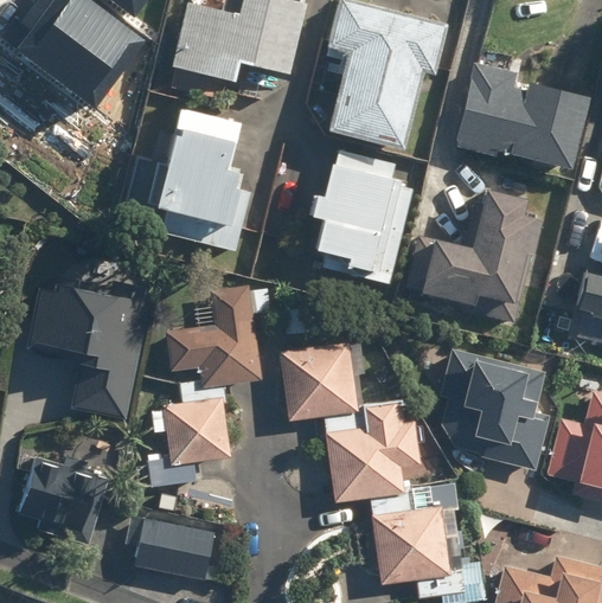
[(81,0),(43,0),(7,49),(93,113),(142,45),(81,0)]
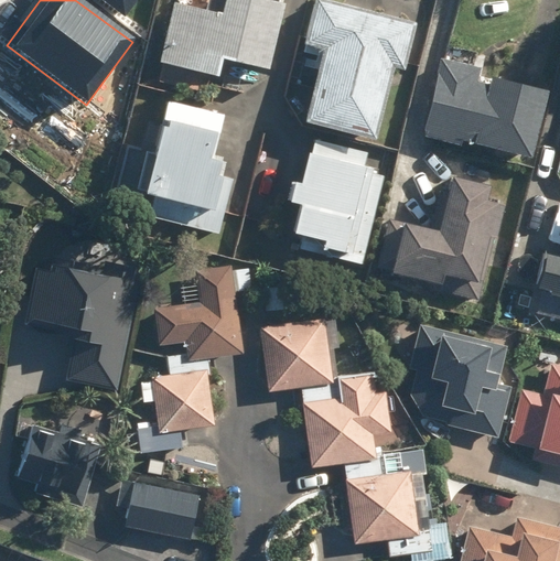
[(95,0),(125,22),(140,0),(95,0)]
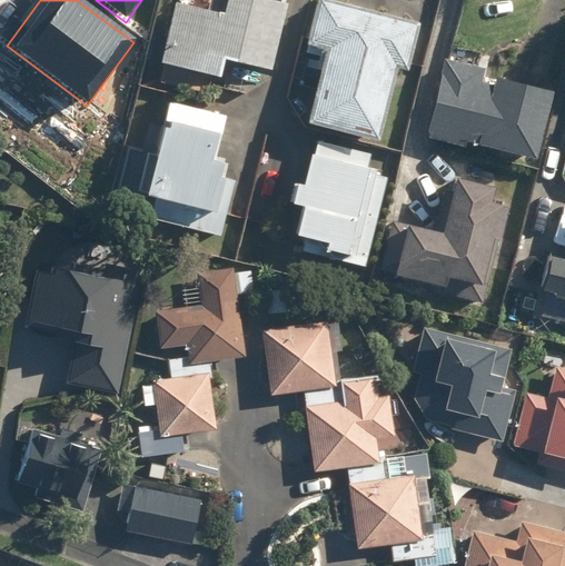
[(230,0),(227,15),(176,2),(161,62),(226,78),(230,60),(275,71),(290,3),(277,0),(230,0)]
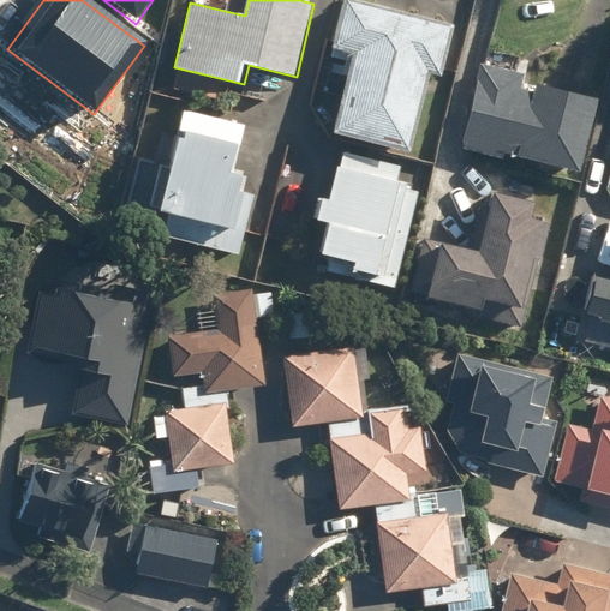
[(458,25),(362,0),(347,0),(336,47),(357,53),(336,133),(412,154),(434,76),(443,78),(458,25)]
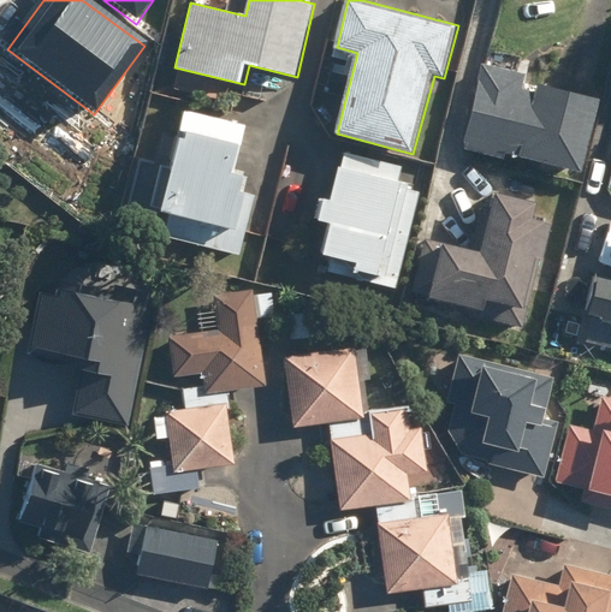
[(600,99),(480,71),(462,146),(582,174),(600,99)]
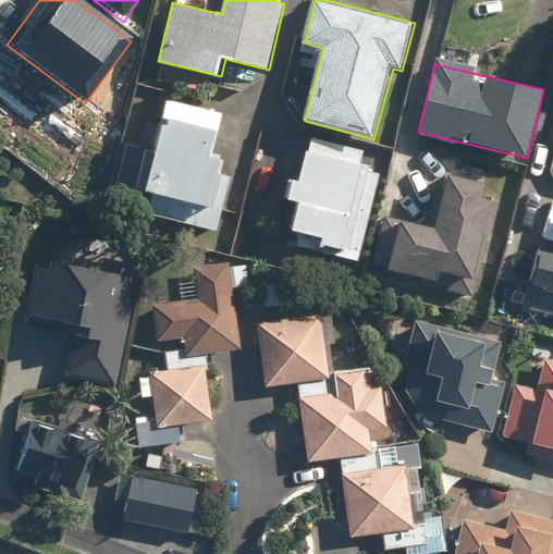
[(223,123),(168,106),(144,189),(216,210),(231,159),(214,154),(223,123)]
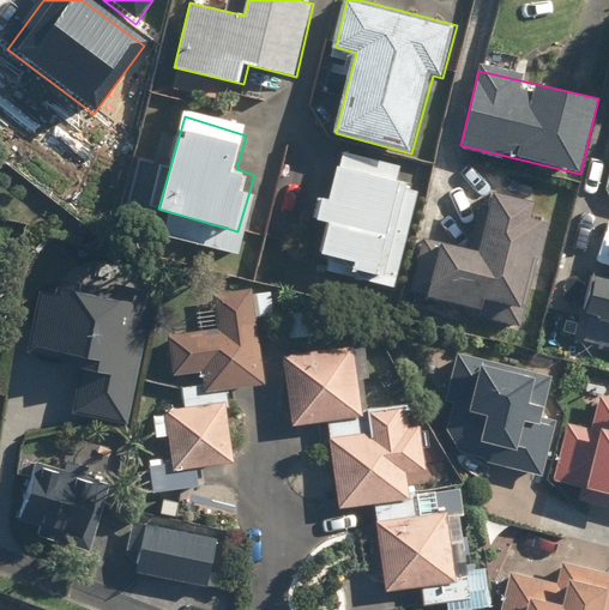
[(412,185),(341,167),(332,199),(317,195),(311,221),(325,224),(314,267),(387,287),(412,185)]
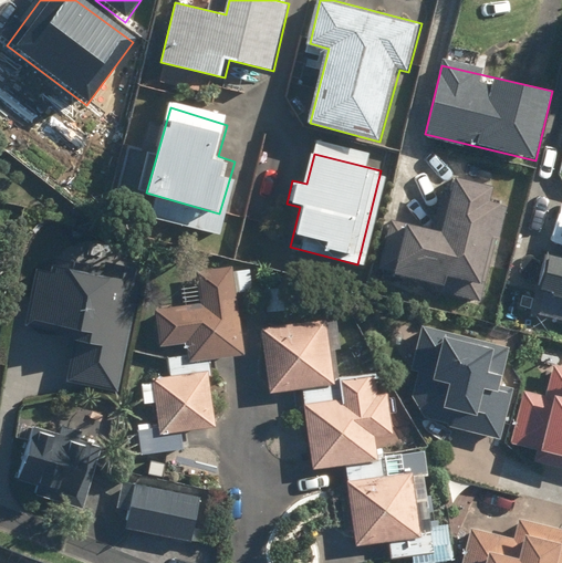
[(432,228),(389,218),(377,270),(446,285),(449,273),(486,282),(497,235),(505,237),(511,206),(491,201),(496,184),(458,175),(455,191),(441,188),(432,228)]
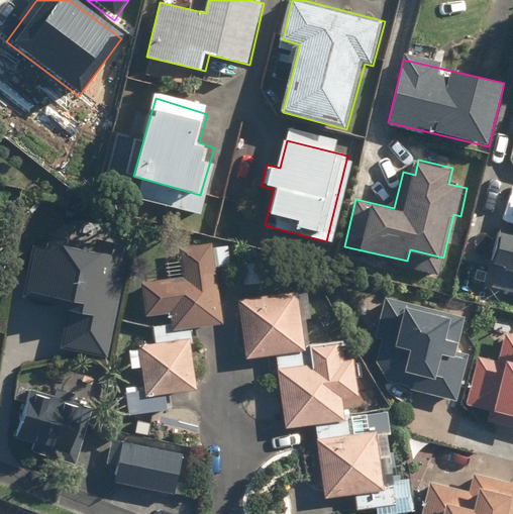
[(512,180),(504,179),(490,266),(512,270),(512,180)]
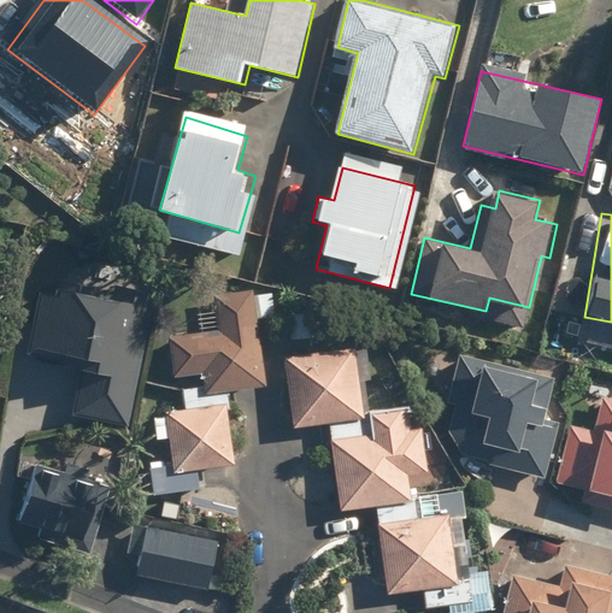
[(48,282),(34,361),(82,370),(72,418),(128,428),(152,301),(48,282)]
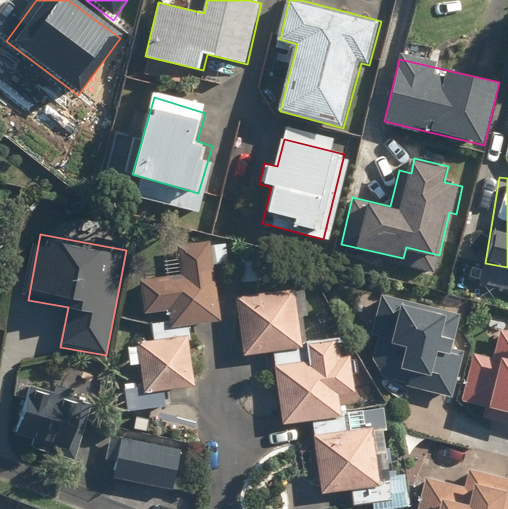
[(191,327),(222,323),(215,267),(229,266),(226,242),(176,247),(179,275),(135,280),(139,314),(171,310),(173,329),(191,327)]
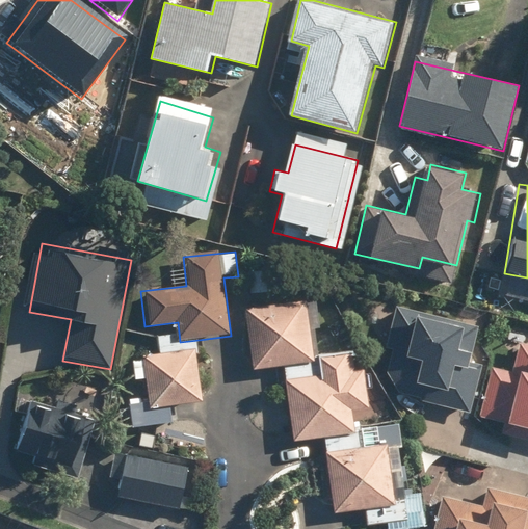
[(308,297),(244,306),(253,368),(281,365),(316,360),(308,297)]
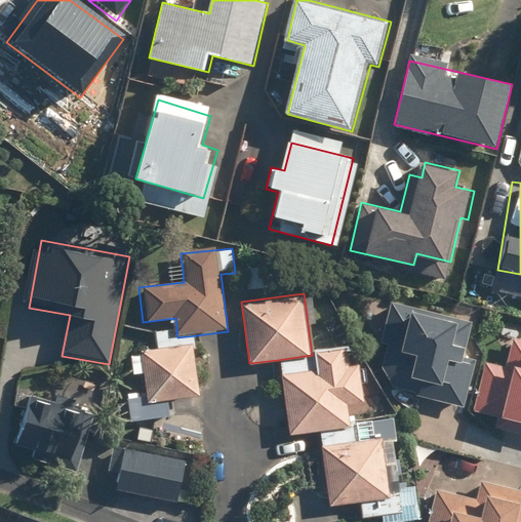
[(384,349),(378,374),(397,393),(465,407),(478,344),(468,342),(473,318),(386,300),(375,347),(384,349)]
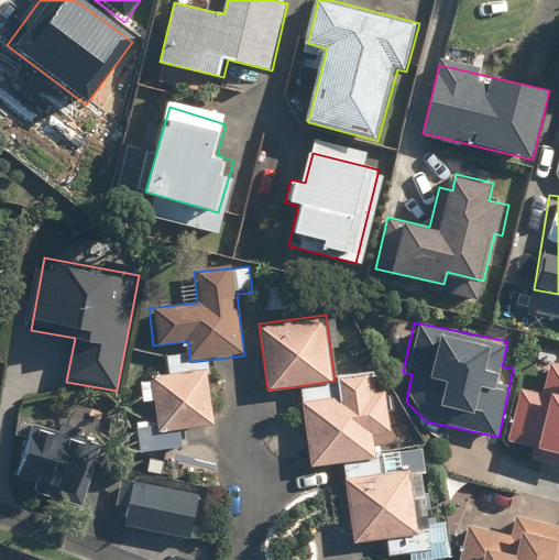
[(190,362),(153,366),(160,426),(133,429),(136,451),(183,447),(181,429),(218,425),(210,360),(190,362)]
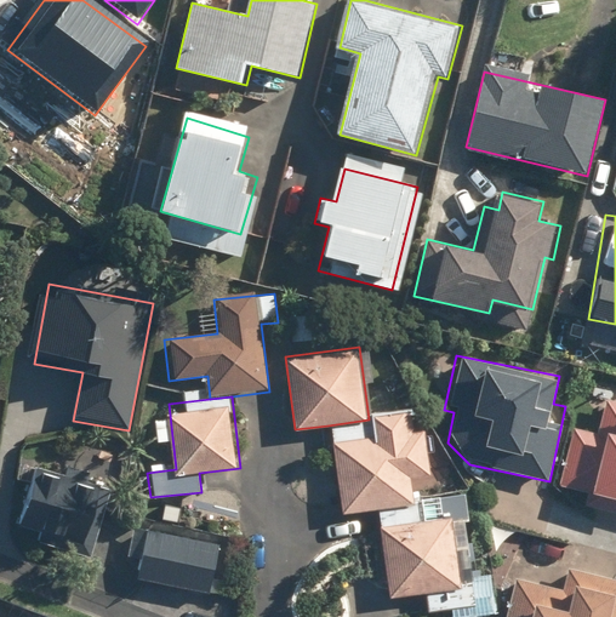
[(615,515),(615,409),(602,405),(594,432),(572,427),(557,490),(586,496),(583,508),(615,515)]
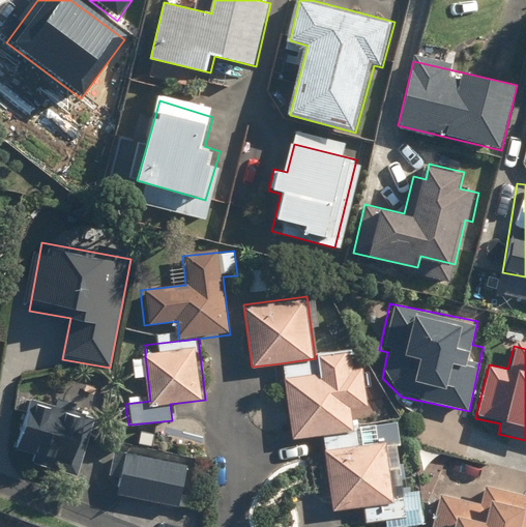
[(320,434),(355,429),(353,409),(368,407),(362,366),(353,367),(352,353),(315,358),(280,363),(289,438),(309,435),(320,434)]
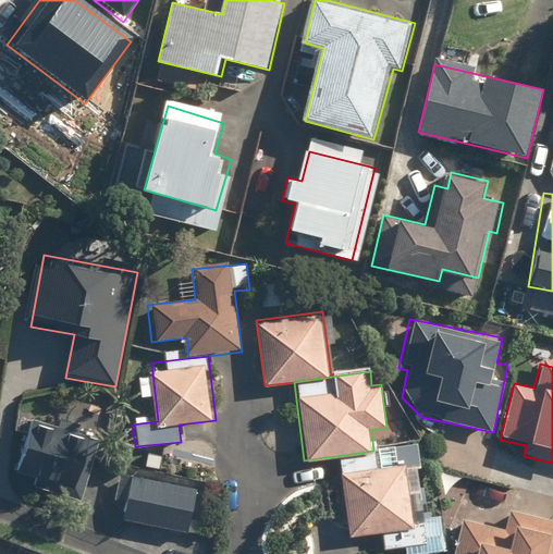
[(78,481),(91,429),(29,414),(15,472),(33,477),(31,485),(64,494),(69,479),(78,481)]
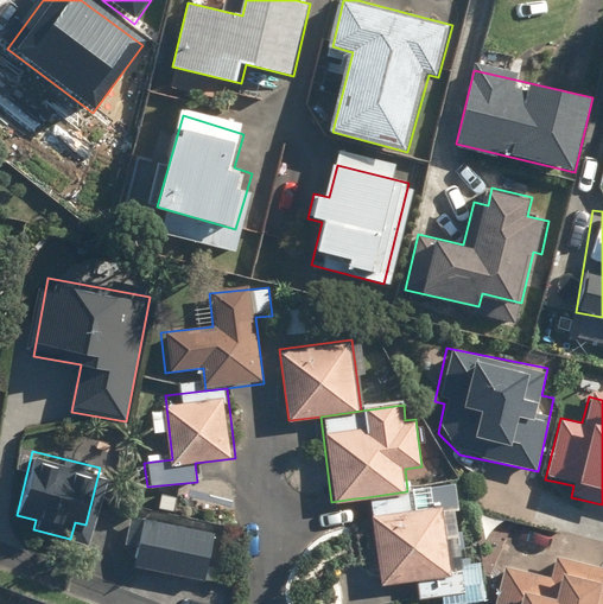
[(367,497),(379,586),(411,583),(413,599),(467,592),(463,564),(451,565),(443,506),(410,510),(407,491),(367,497)]
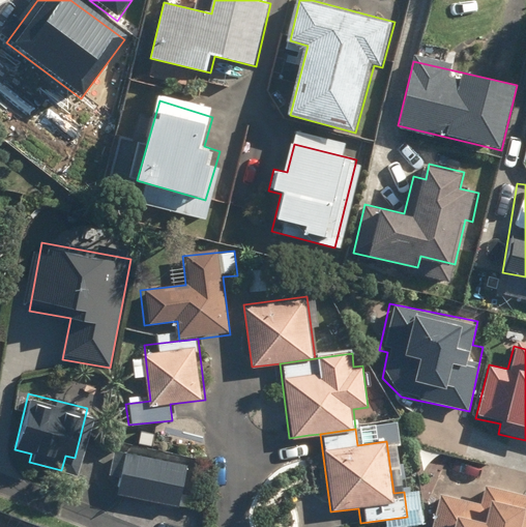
[(183,463),(124,455),(119,499),(177,506),(183,463)]
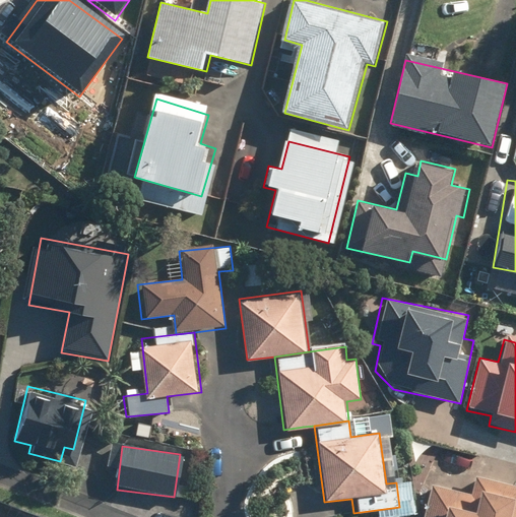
[(430,508),(417,505),(414,516),(515,516),(515,483),(465,472),(461,492),(435,486),(430,508)]
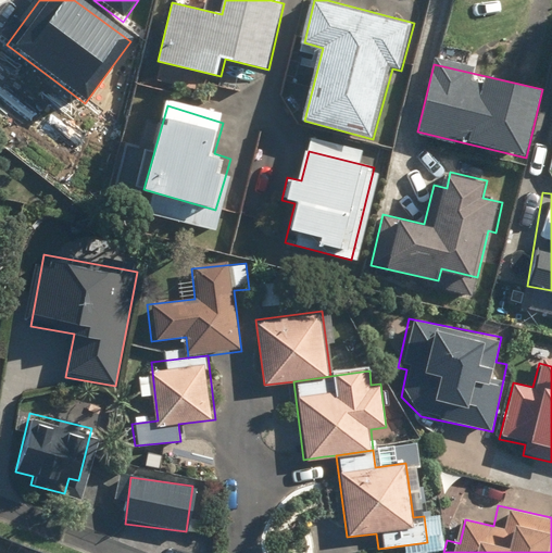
All buildings are outlined.
